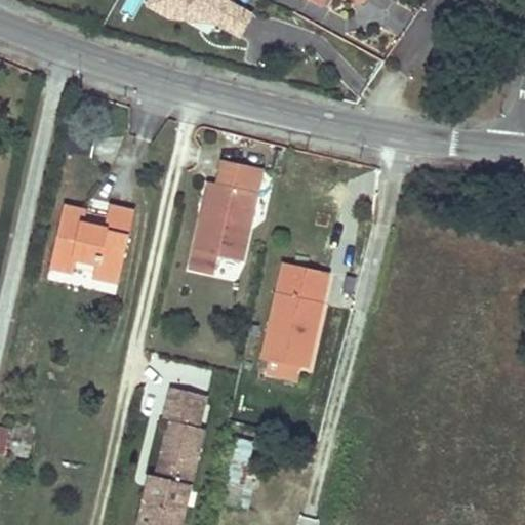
[(231,0),(151,0),(148,5),(187,27),(214,25),(239,38),(252,13),(231,1),(231,0)]
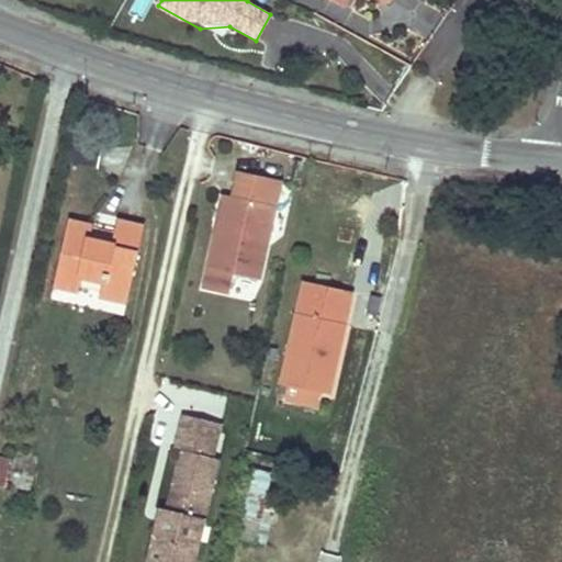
[(330,0),(345,9),(350,0),(372,0),(389,10),(393,0),(330,0)]
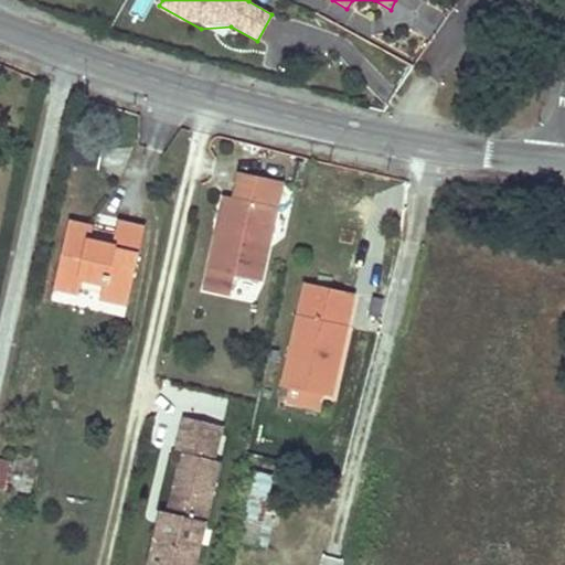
[(200,289),(227,296),(233,275),(257,279),(277,179),(236,168),(232,192),(223,192),(200,289)]
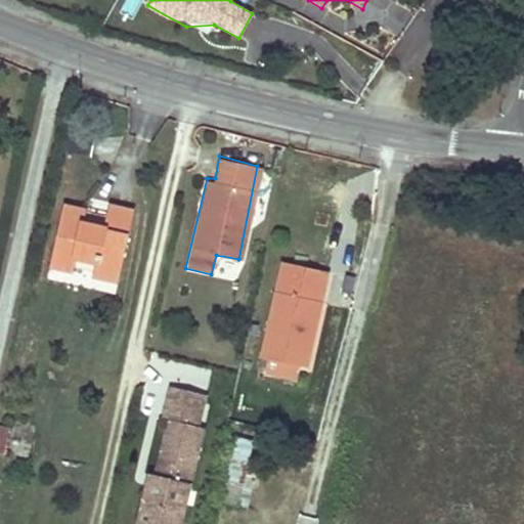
[(49,267),(60,269),(71,271),(74,257),(93,261),(90,275),(116,280),(131,210),(106,205),(102,224),(82,220),(84,208),(62,204),(49,267)]
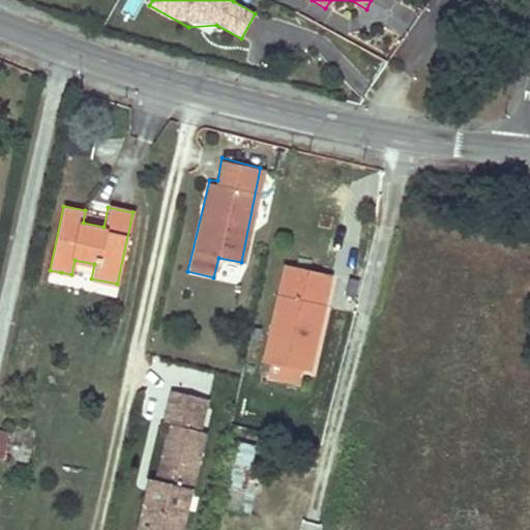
[(239,284),(243,268),(223,262),(217,277),(239,284)]
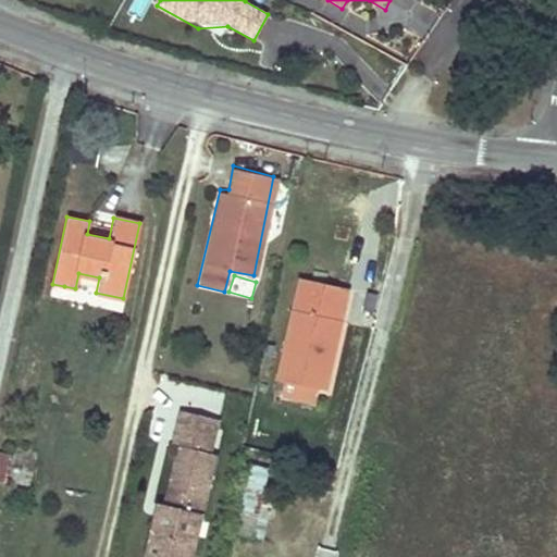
[(301,276),(275,380),(279,381),(275,396),(316,405),(320,392),(323,392),(349,288),(301,276)]
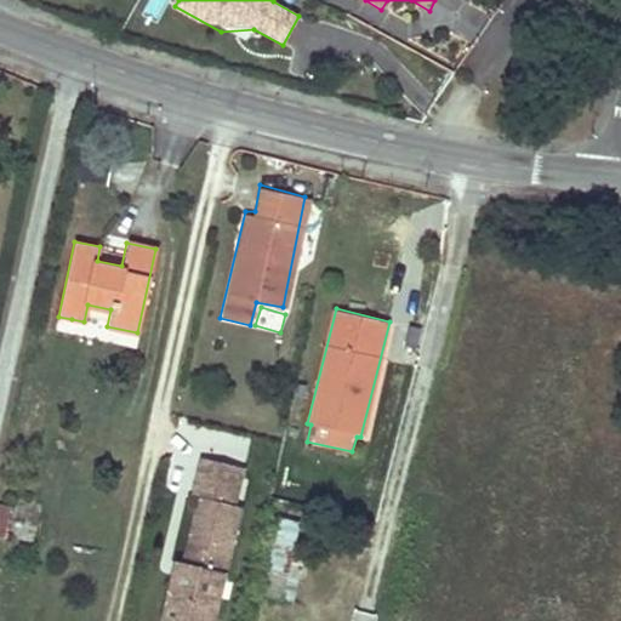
[(238,467),(197,457),(193,476),(233,484),(238,467)]
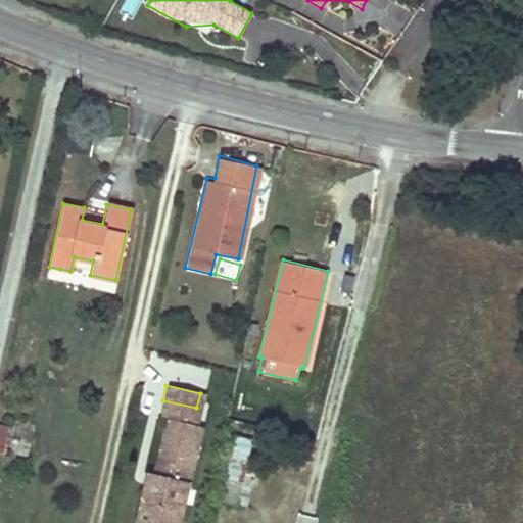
[(164,420),(150,484),(144,483),(139,508),(156,512),(153,522),(177,522),(199,426),(193,425),(196,408),(162,400),(158,419),(164,420)]
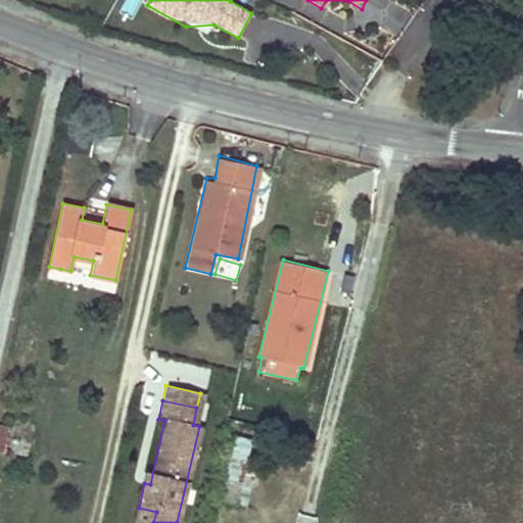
[(9,430),(0,427),(0,454),(3,455),(9,430)]
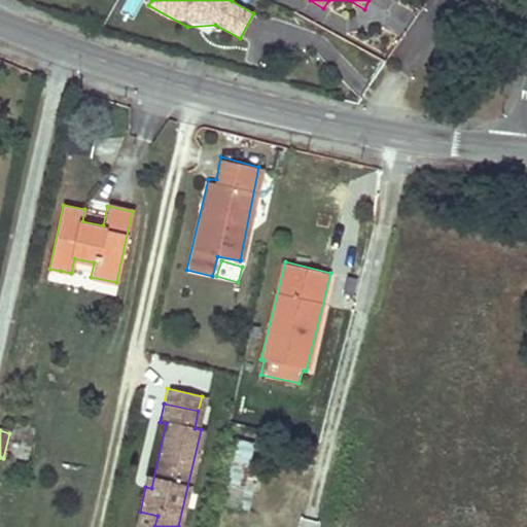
[(231,482),(237,483),(243,485),(252,437),(240,434),(231,482)]
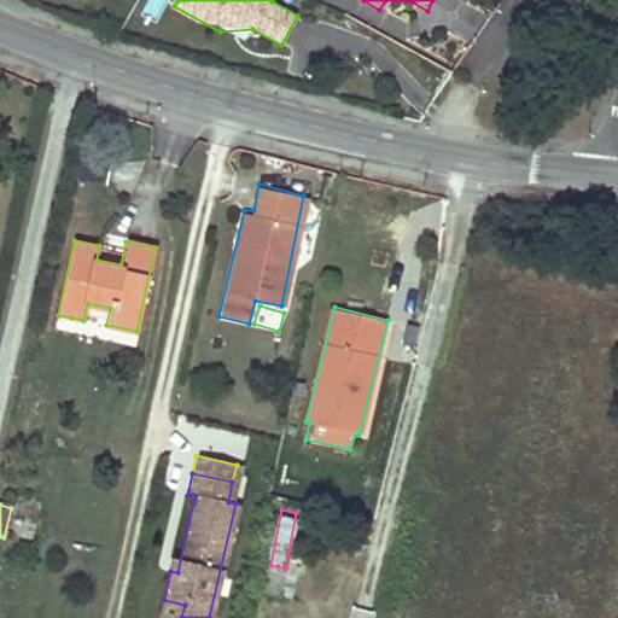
[(159,617),(181,617),(185,605),(164,600),(159,617)]
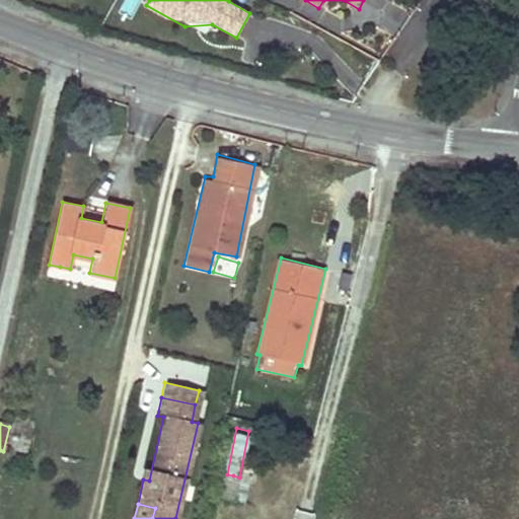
All buildings are outlined.
